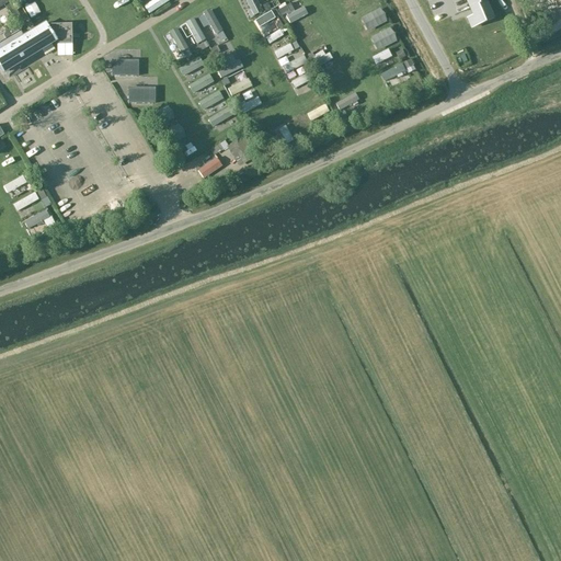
[(147,11),(167,1),(165,0),(146,0),(142,2),(147,11)]
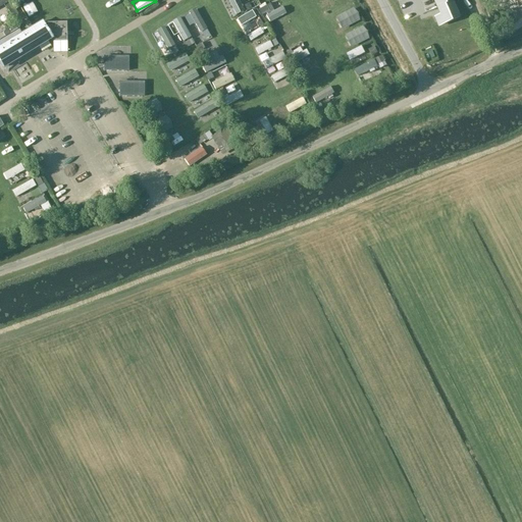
[(237,0),(225,0),(235,17),(244,12),(237,0)]
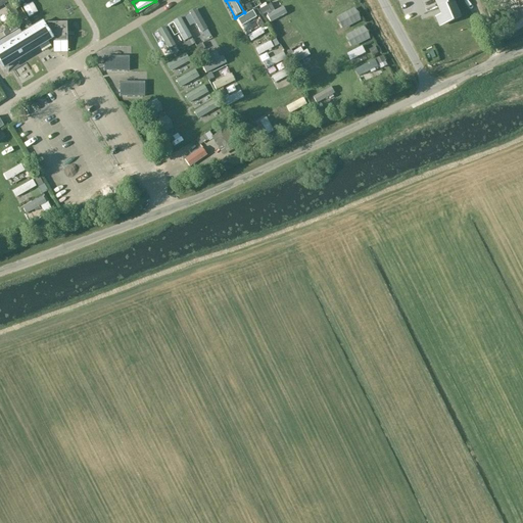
[(316,0),(321,8),(327,5),(324,0),(316,0)]
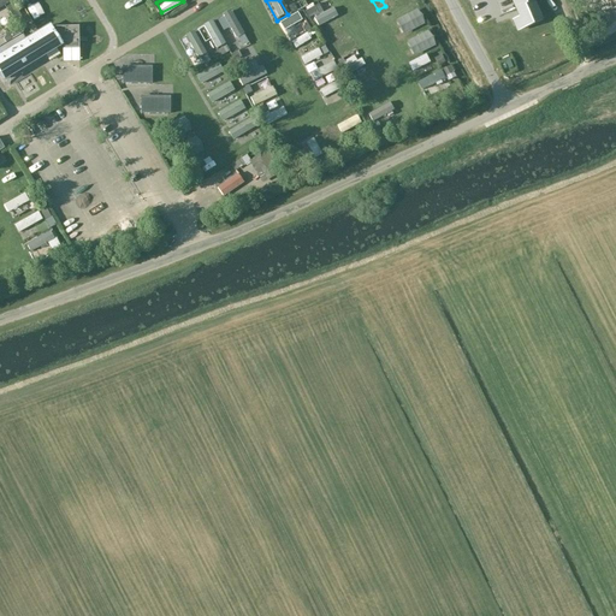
[(513,0),(516,9),(510,11),(514,19),(519,30),(543,21),(535,0),(513,0)]
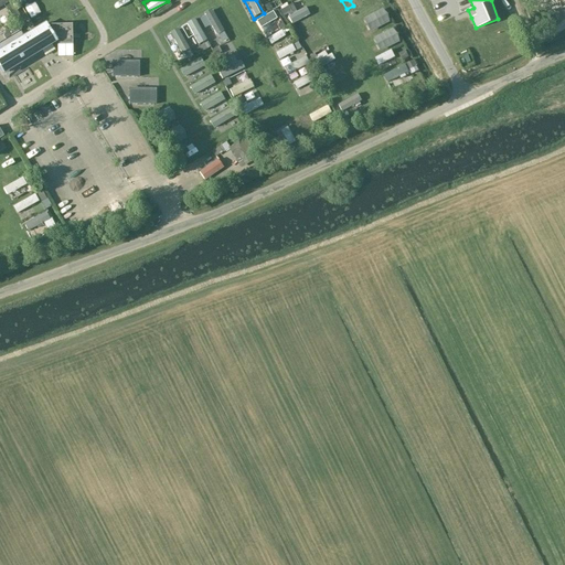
[(365,1),(349,10),(355,23),(364,19),(362,16),(370,12),(365,1)]
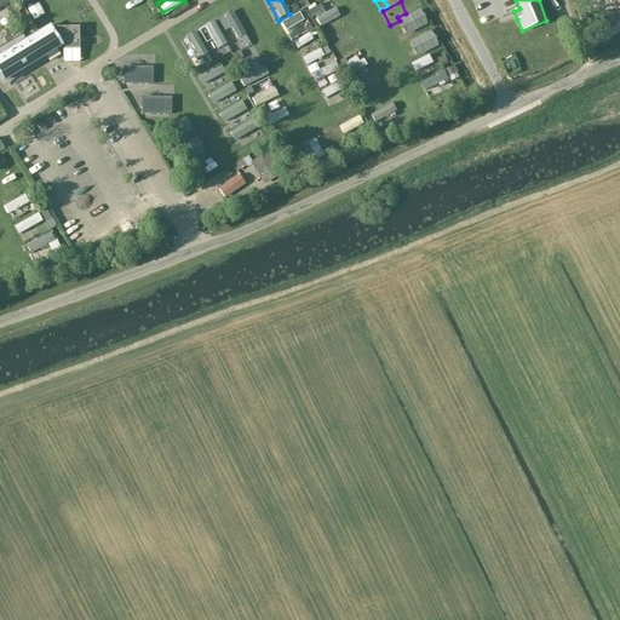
[(220,10),(234,38),(244,34),(230,6),(220,10)]
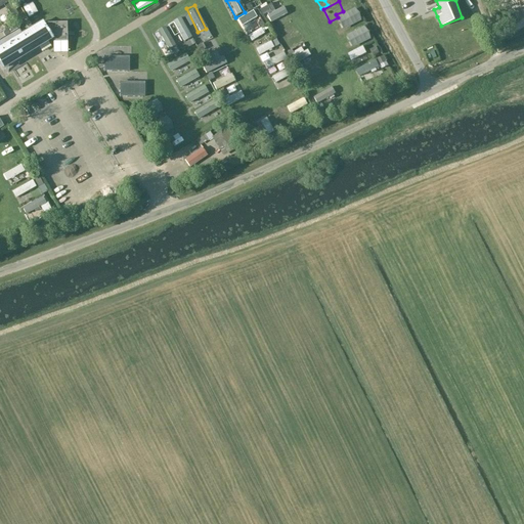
[(272,20),(286,13),(282,8),(269,15),(272,20)]
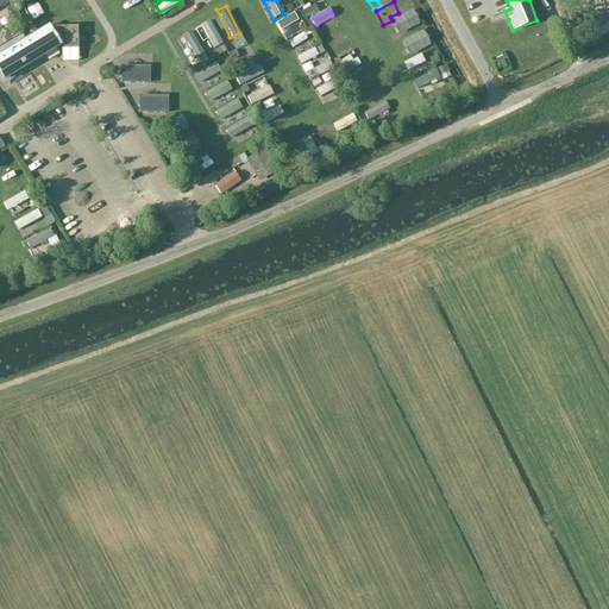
[(137,12),(132,22),(138,25),(144,16),(137,12)]
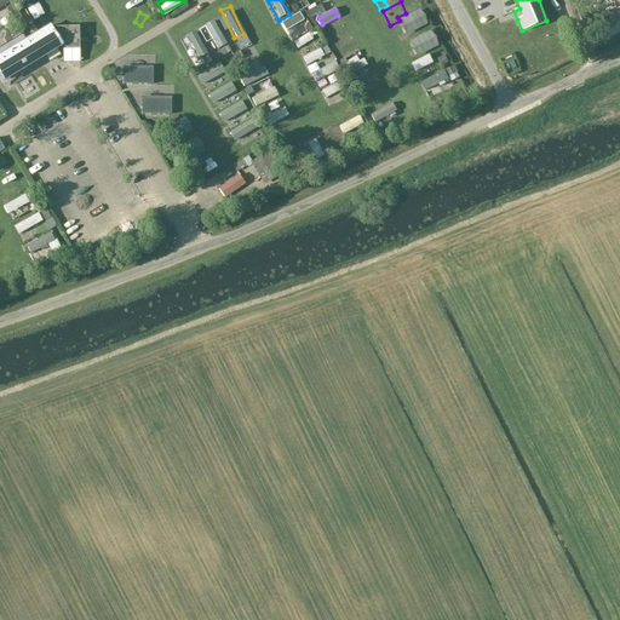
[(212,17),(205,21),(212,38),(219,34),(212,17)]
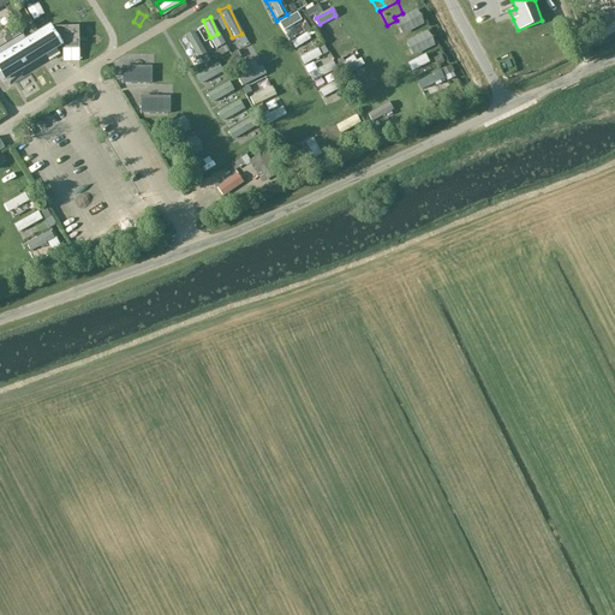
[(388,27),(395,42),(402,39),(399,31),(411,27),(407,17),(388,27)]
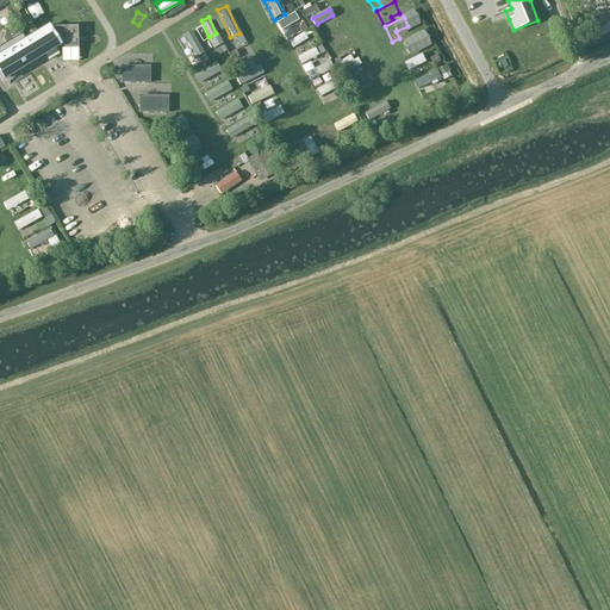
[(193,26),(200,39),(207,36),(200,23),(193,26)]
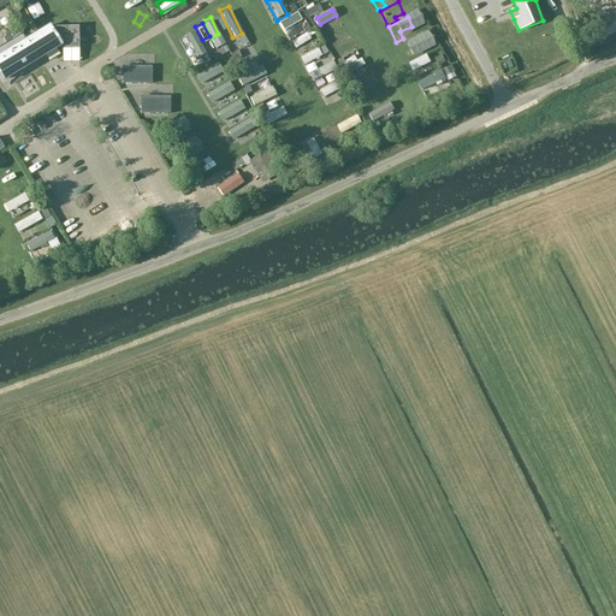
[(0,77),(1,81),(55,48),(78,47),(78,27),(51,27),(51,25),(0,55),(0,77)]
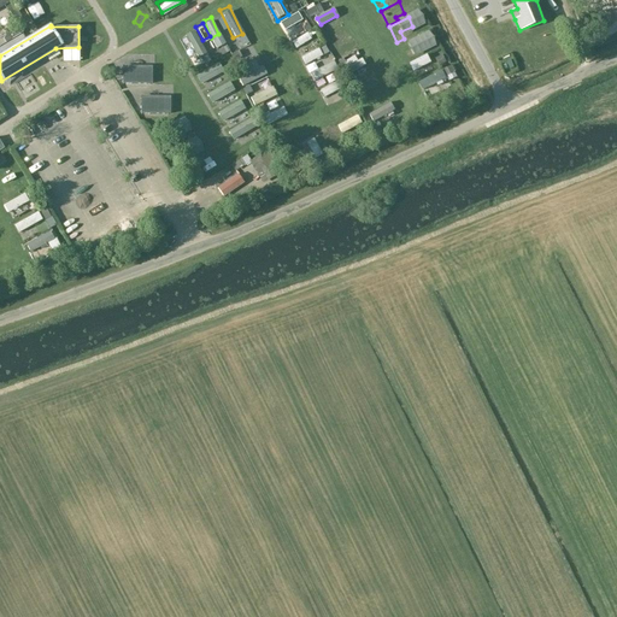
[(7,31),(3,35),(0,36),(0,47),(12,40),(23,34),(19,28),(9,34),(7,31)]
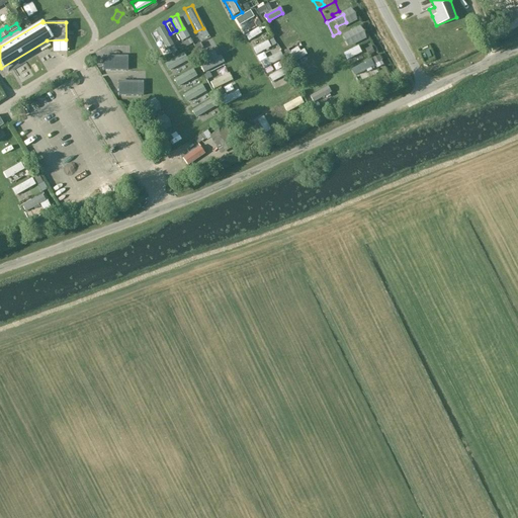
[(243,32),(248,40),(260,33),(256,25),(243,32)]
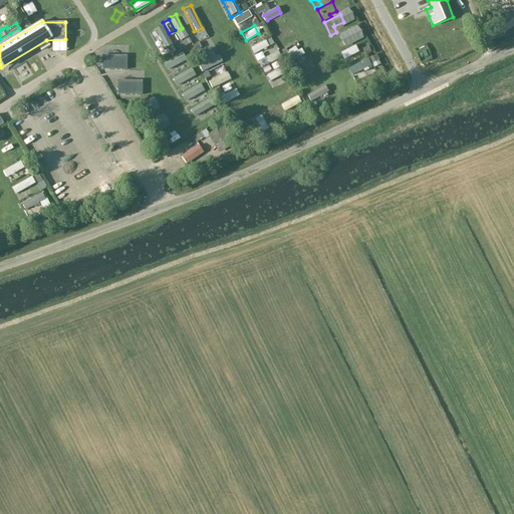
[(159,31),(168,52),(175,49),(166,28),(159,31)]
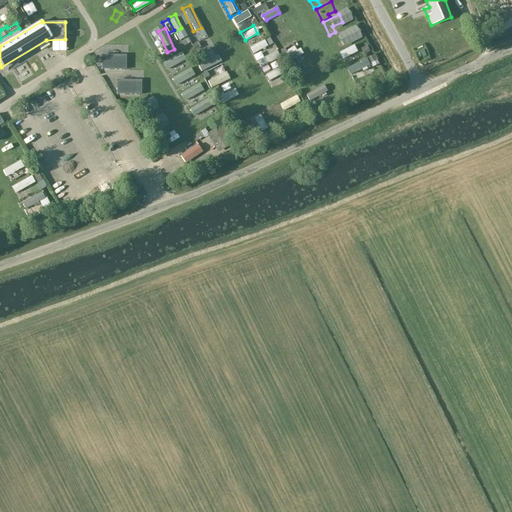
[(335,45),(350,37),(345,28),(330,36),(335,45)]
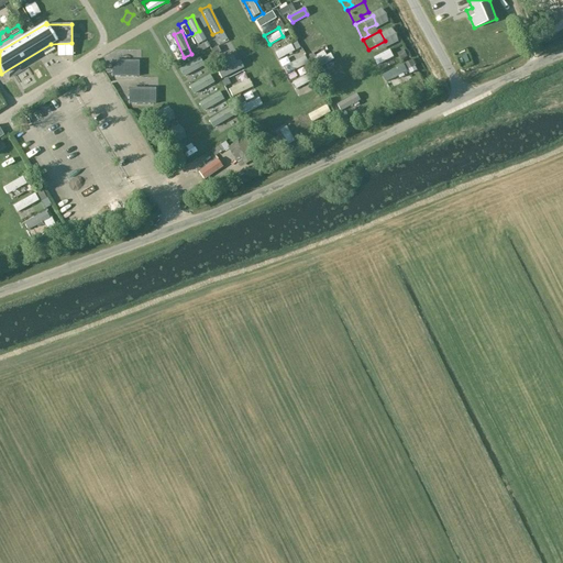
[(294,43),(275,52),(278,58),(297,50),(294,43)]
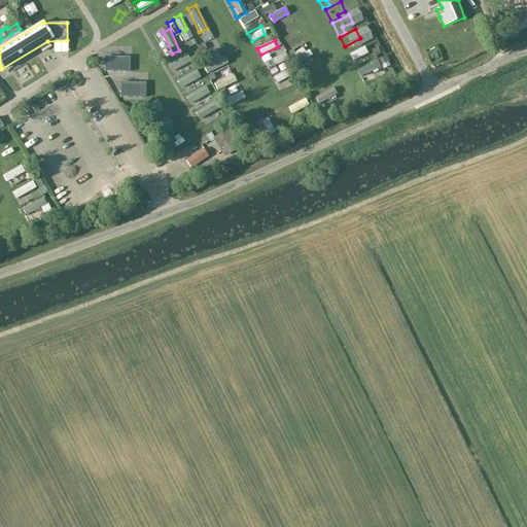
[(206,59),(220,51),(216,44),(202,51),(206,59)]
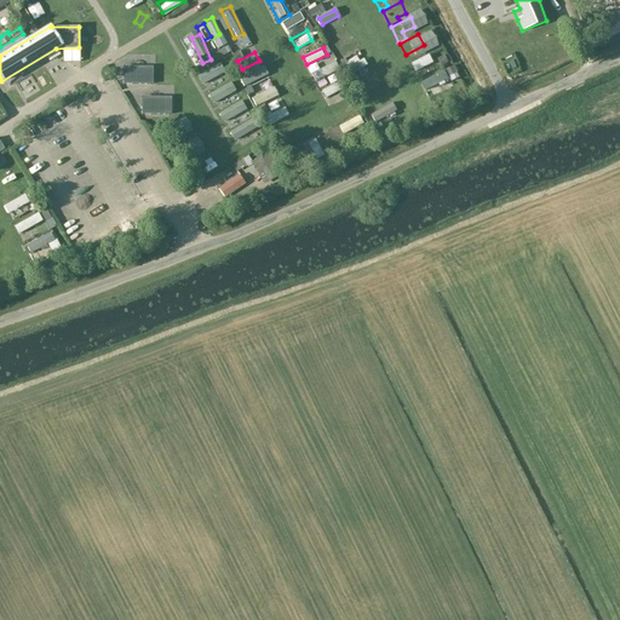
[(428,52),(409,58),(413,68),(431,61),(428,52)]
